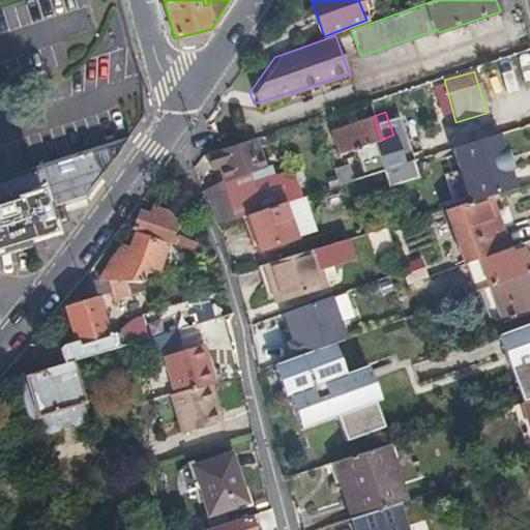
[(381,140),(374,116),(331,130),(340,154),(355,148),(365,176),(386,170),(378,141),(381,140)]
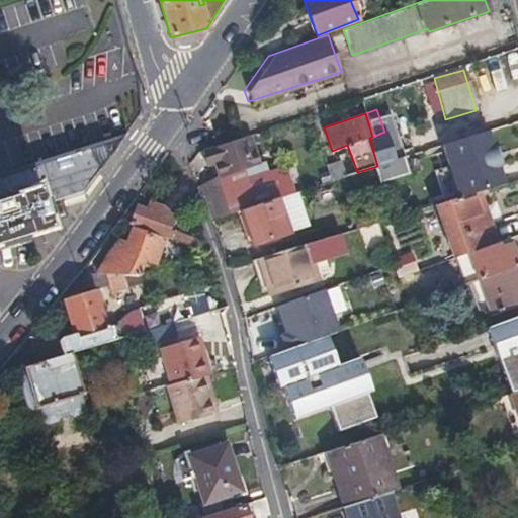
[(456,198),(478,192),(505,184),(488,130),(439,145),(456,198)]
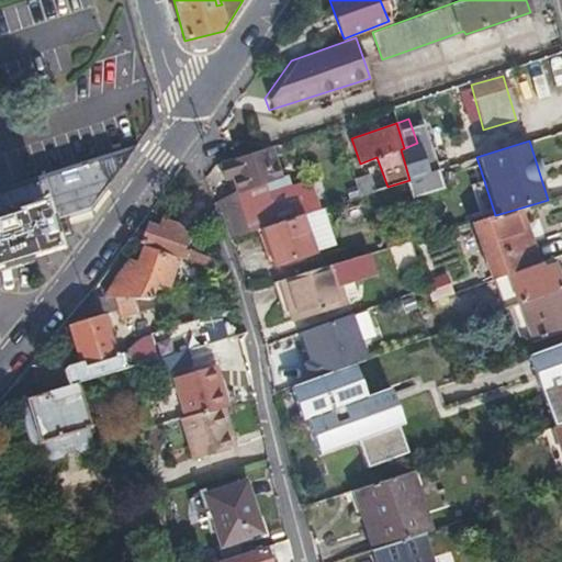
[(417,143),(404,148),(401,149),(409,180),(428,173),(417,143)]
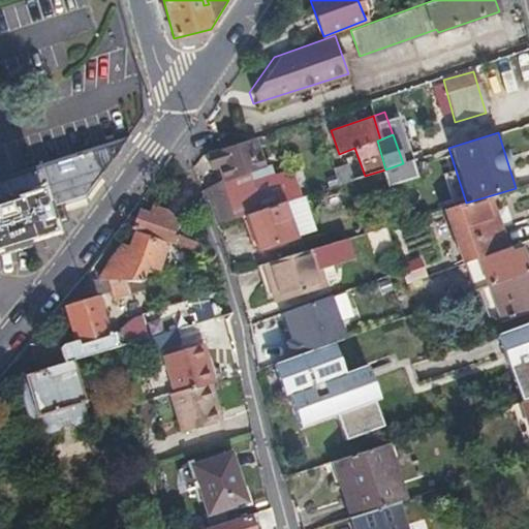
[(0,251),(53,236),(49,224),(43,208),(59,204),(82,197),(127,136),(0,176),(0,251)]
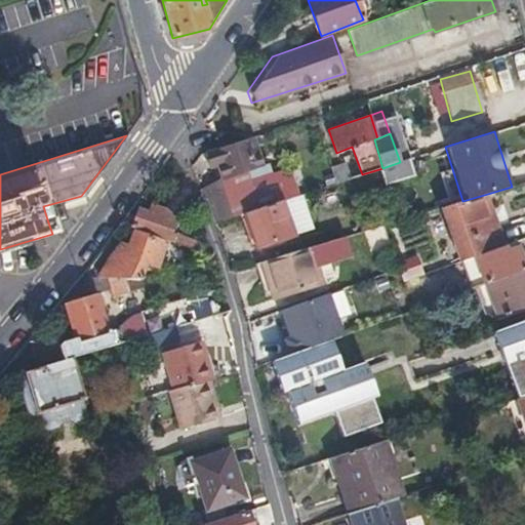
[(206,197),(214,225),(245,214),(276,204),(278,203),(271,176),(267,163),(260,165),(252,137),(202,154),(205,164),(216,161),(223,183),(201,190),(203,197),(206,197)]
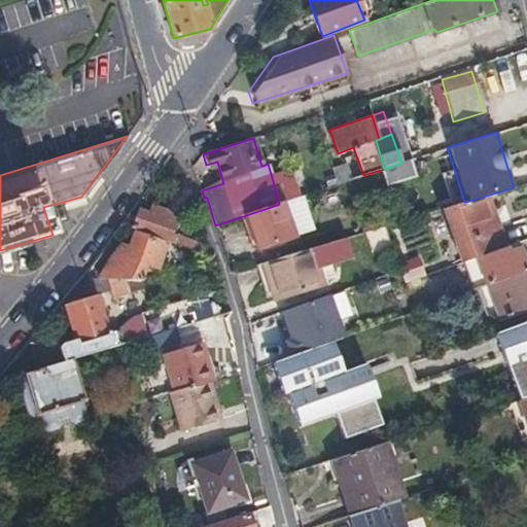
[(350,163),(332,169),(338,184),(354,179),(350,163)]
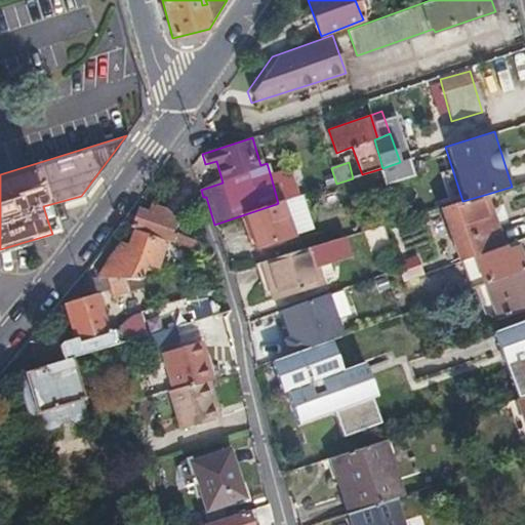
[(305,166),(271,176),(278,203),(283,201),(304,195),(313,192),(305,166)]
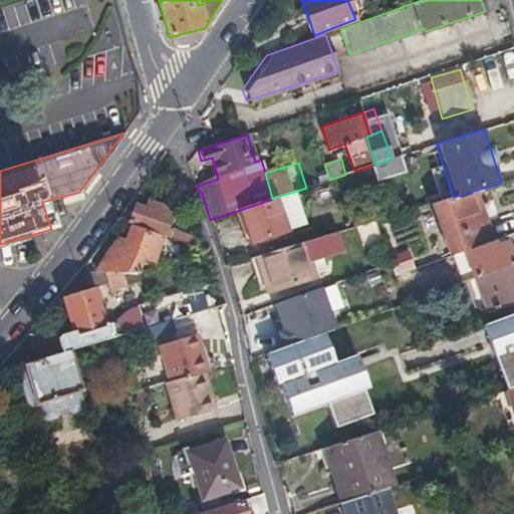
[(277,197),(288,229),(307,223),(297,191),(277,197)]
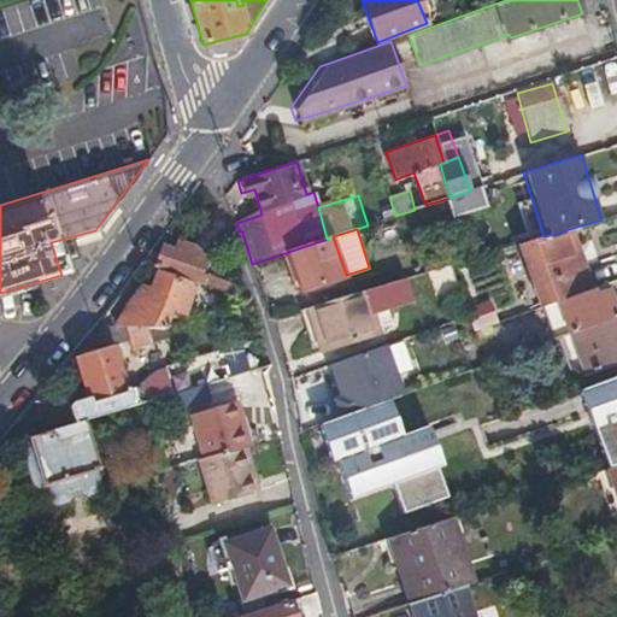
[(580,294),(588,291),(569,229),(544,236),(521,244),(539,309),(554,303),(580,294)]
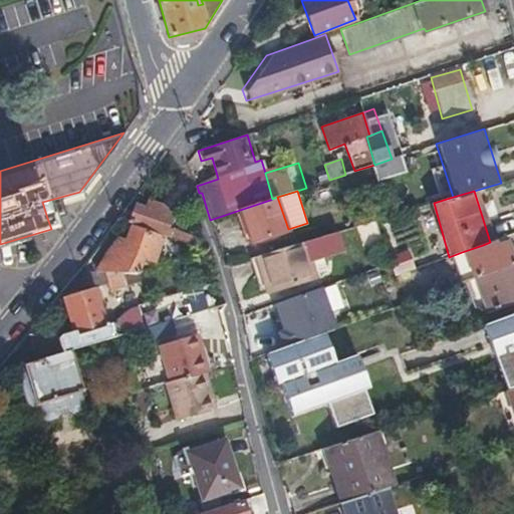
[(166,236),(175,216),(154,196),(149,204),(145,202),(133,226),(163,235),(166,236)]
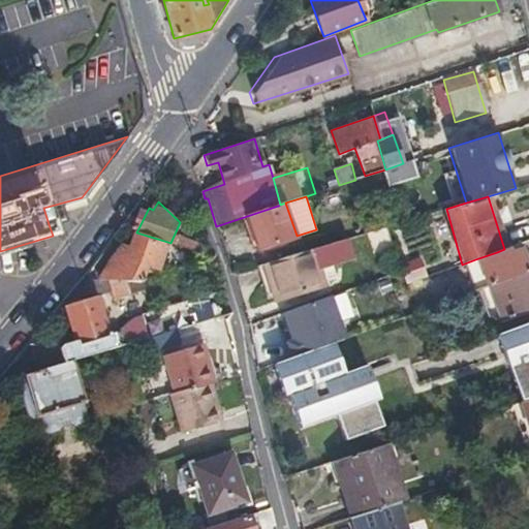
[(280,205),(278,206),(247,216),(257,249),(297,236),(285,203),(280,205)]
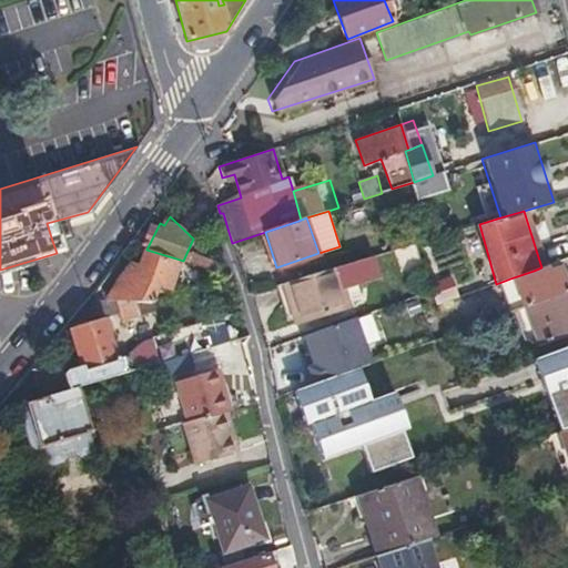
[(52,241),(69,236),(63,219),(47,223),(52,241)]
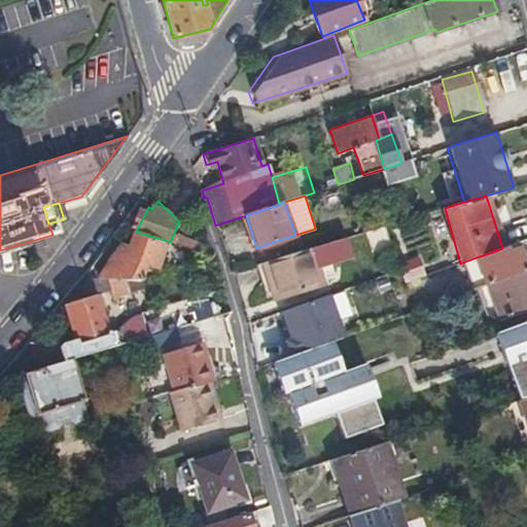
[(140,282),(141,282),(146,266),(157,269),(167,241),(136,232),(132,230),(126,246),(118,243),(96,280),(133,282),(140,282)]
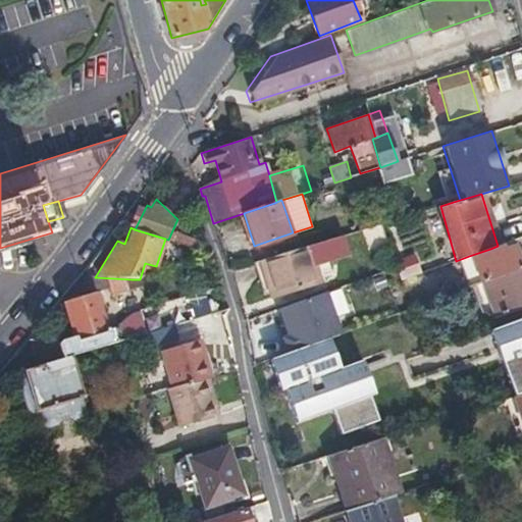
[(342,236),(258,261),(267,296),(319,280),(315,262),(346,254),(342,236)]
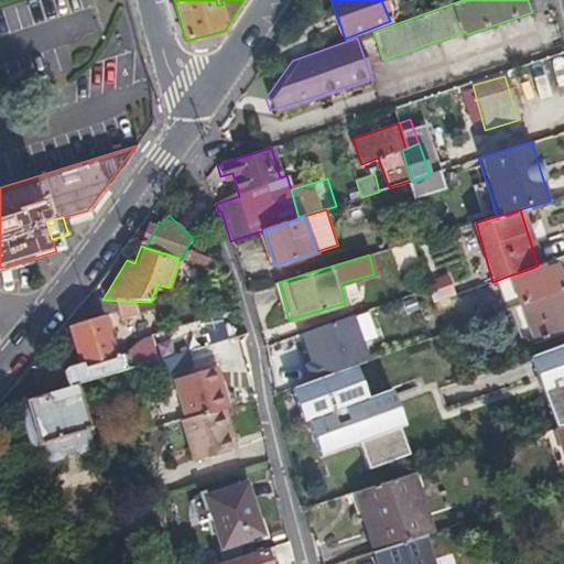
[(195,263),(208,268),(212,259),(197,257),(195,263)]
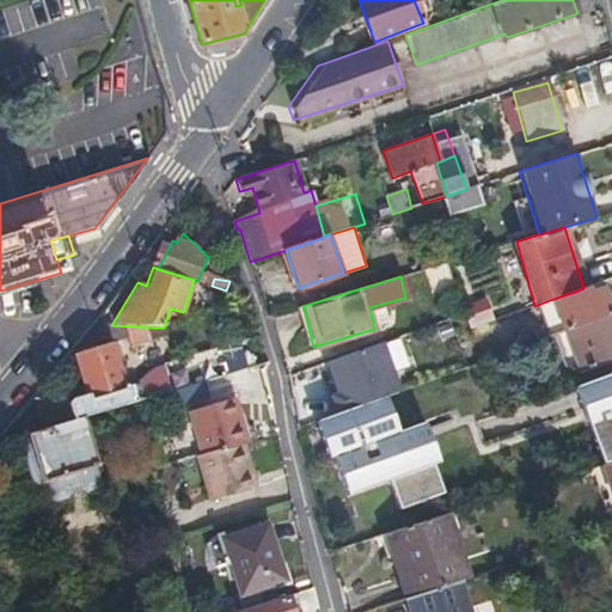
[(601,287),(600,282),(583,288),(575,292),(577,297),(601,287)]
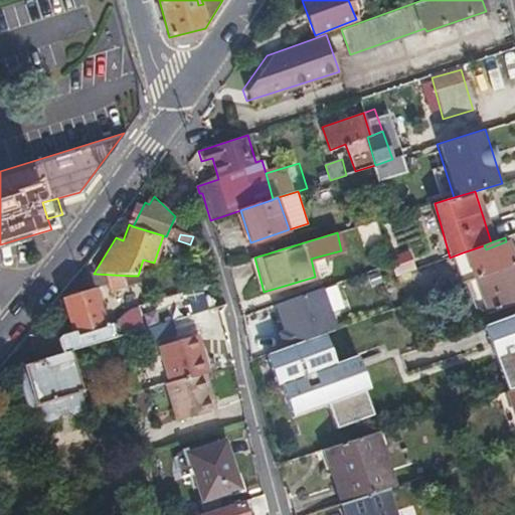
[(463,252),(473,281),(513,266),(506,241),(486,249),(484,245),(463,252)]
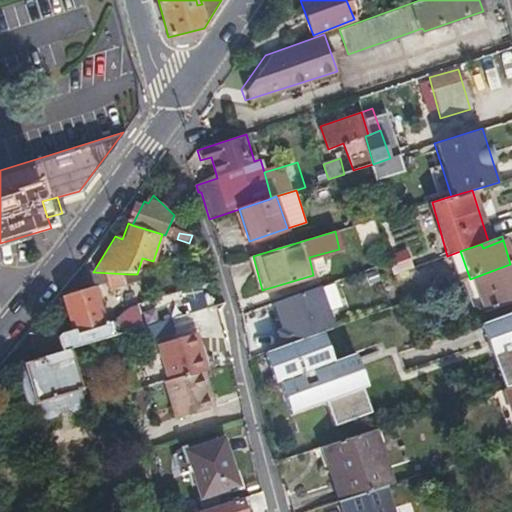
[(389,259),(394,272),(412,264),(407,251),(389,259)]
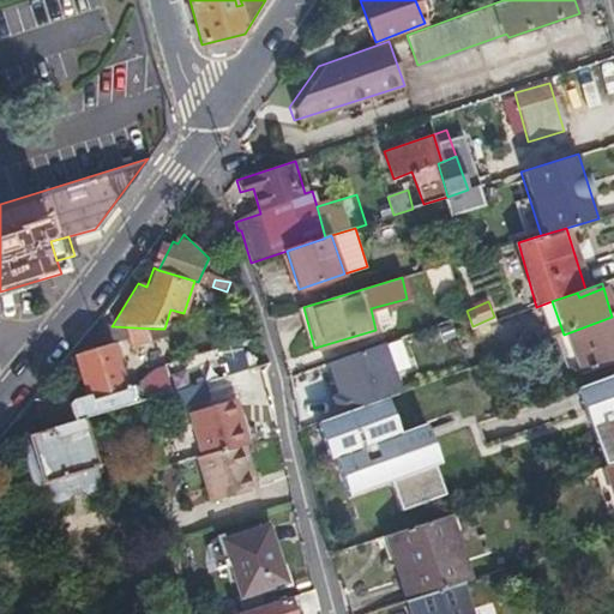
[(613,315),(612,317),(564,335),(576,373),(613,359),(613,315)]
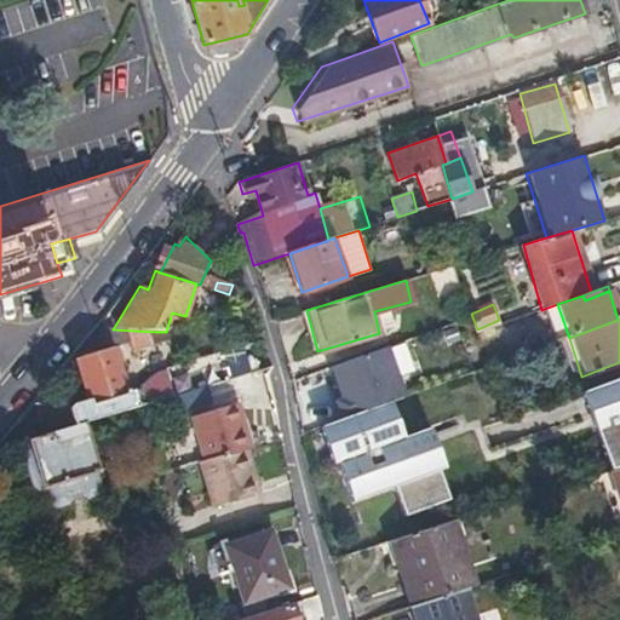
[(159,344),(156,332),(113,329),(98,329),(98,352),(76,360),(89,403),(125,391),(114,349),(122,345),(125,355),(159,344)]
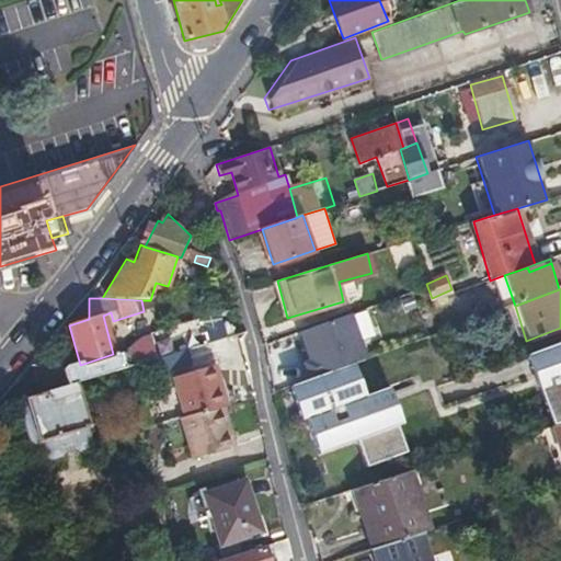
[(370,311),(355,316),(363,342),(378,338),(370,311)]
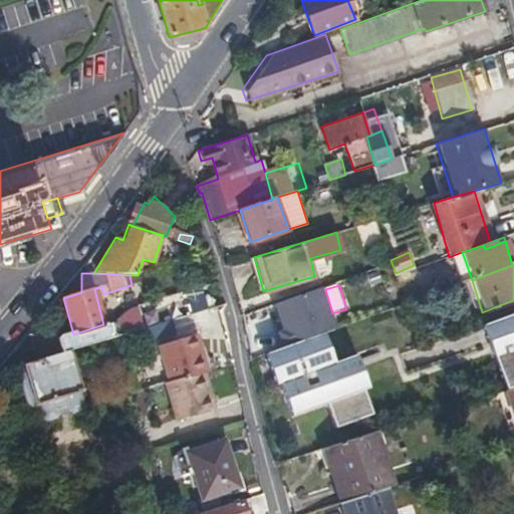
[(118,332),(143,330),(140,307),(115,310),(118,332)]
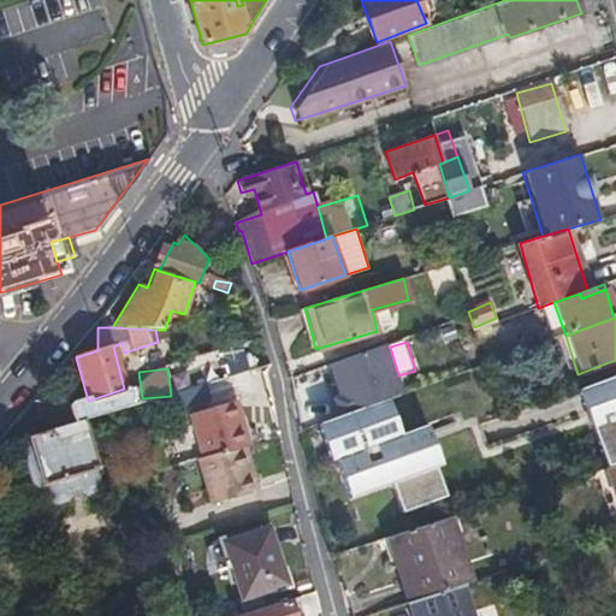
[(605,468),(615,463),(615,374),(579,389),(605,468)]
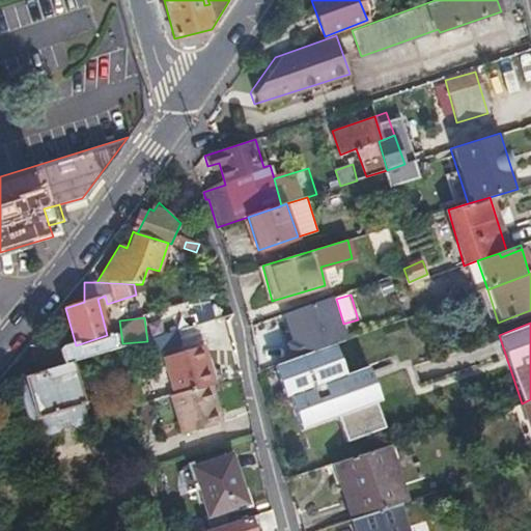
[(73,362),(114,350),(118,347),(113,333),(107,335),(76,345),(53,353),(57,366),(73,362)]
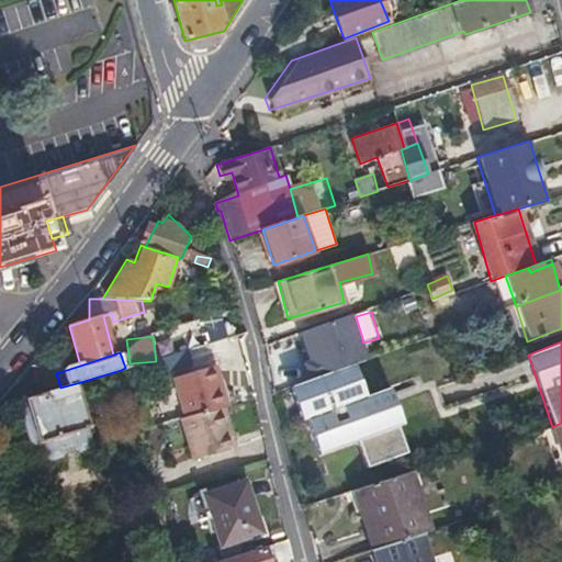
[(302,424),(314,458),(352,445),(363,474),(402,459),(393,433),(398,430),(385,392),(361,400),(351,367),(287,391),(298,424),(302,424)]
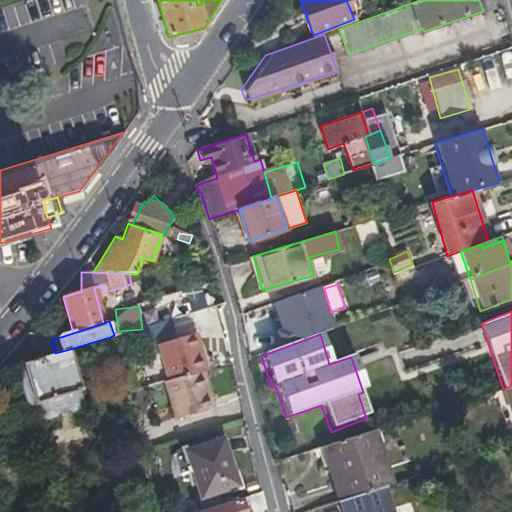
[(203,370),(192,335),(158,344),(169,381),(165,382),(176,418),(210,409),(199,371),(203,370)]
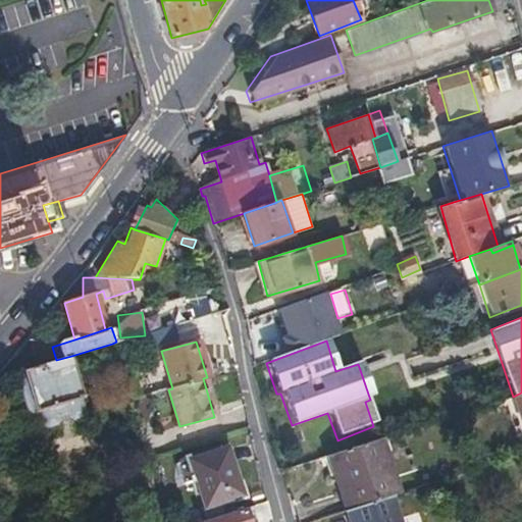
[(56,360),(16,372),(28,416),(33,414),(37,429),(42,431),(52,428),(54,424),(66,421),(70,423),(81,420),(84,416),(80,401),(84,400),(71,356),(56,360)]
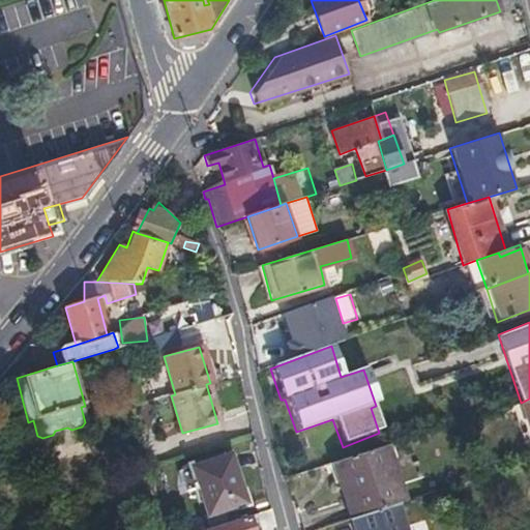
[(529,399),(521,403),(529,432),(529,399)]
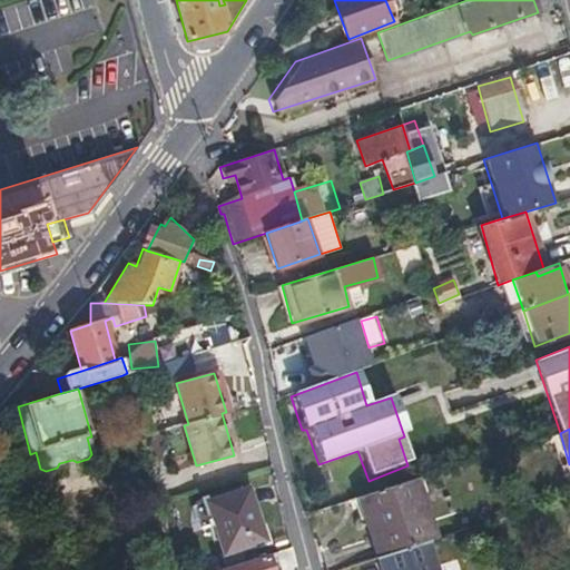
[(371,514),(384,556),(428,542),(434,540),(414,480),(356,498),(363,517),(371,514)]
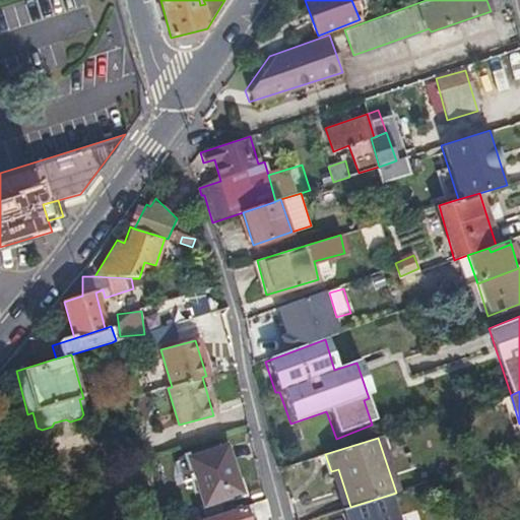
[(246,494),(231,446),(191,458),(204,507),(246,494)]
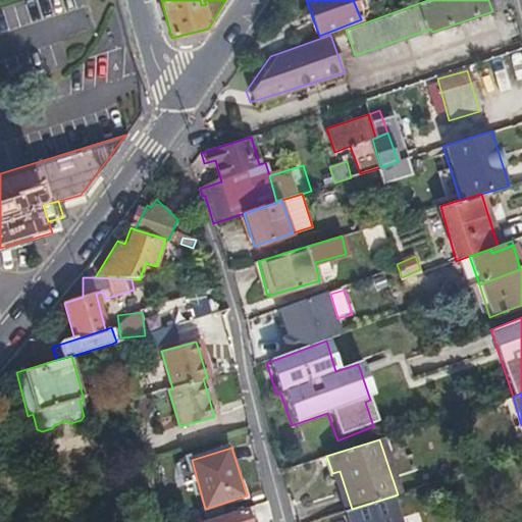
[(332,473),(345,511),(352,509),(340,471),(332,473)]
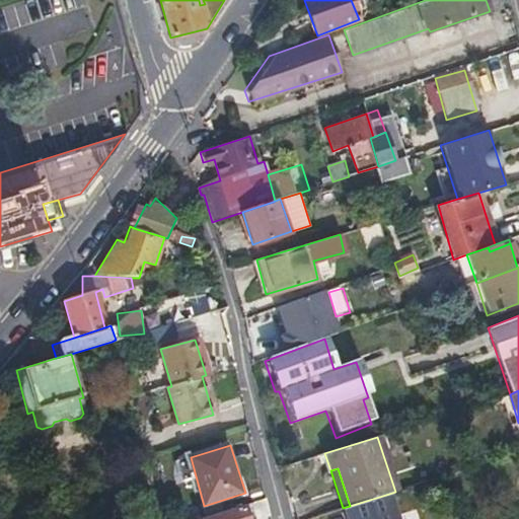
[(350,506),(343,508),(346,518),(396,518),(389,494),(350,506)]
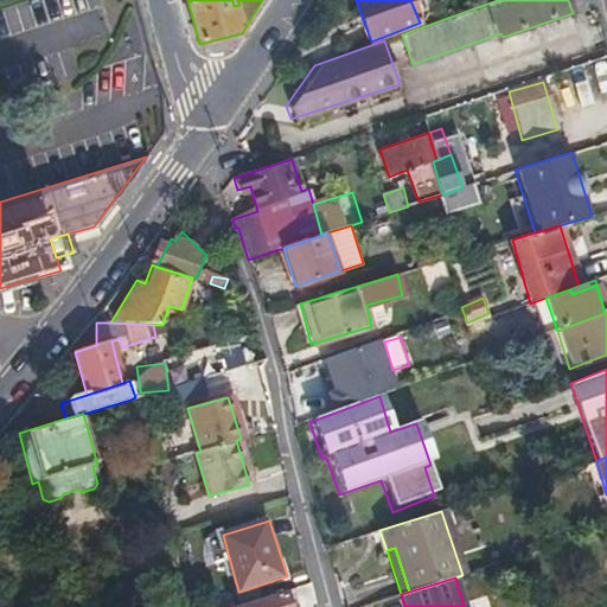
[(304,606),(315,602),(310,582),(232,606),(304,606)]
